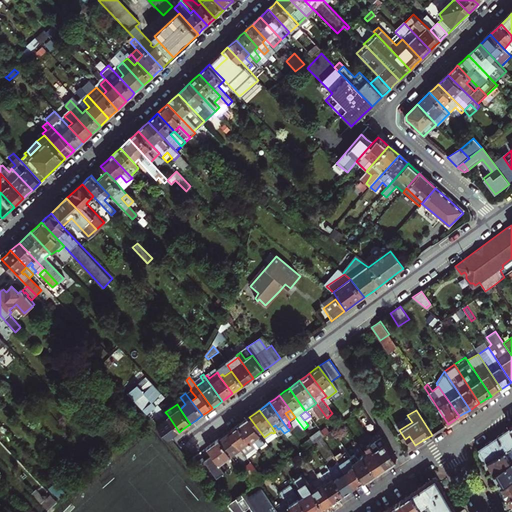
[(179,432),(167,414),(165,415),(166,417),(157,424),(169,439),(175,435),(179,432)]
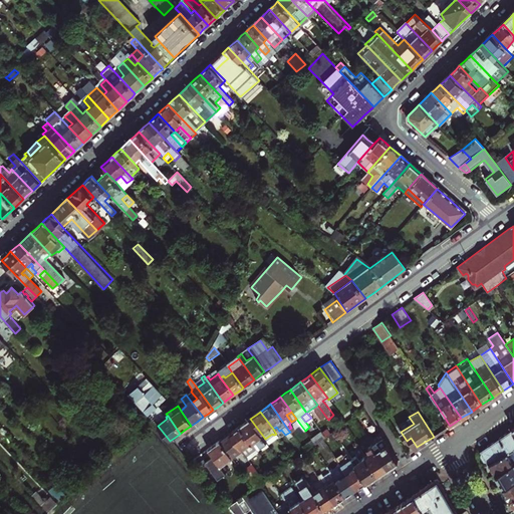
[(265,439),(250,419),(246,422),(240,426),(252,443),(256,439),(263,448),(268,444),(265,439)]
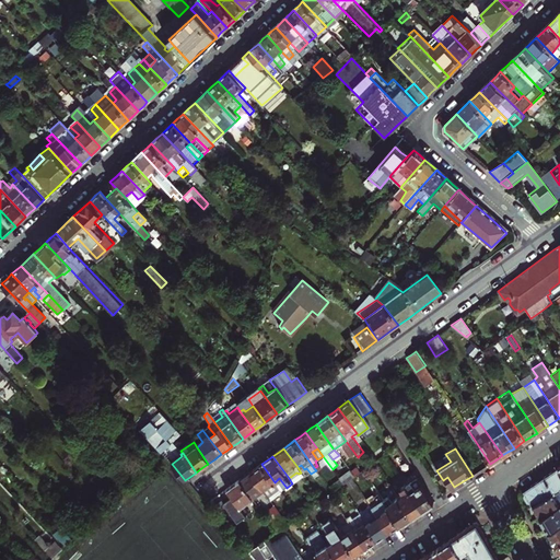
[(275,482),(261,464),(256,468),(249,473),(263,490),(270,500),(281,492),(275,482)]
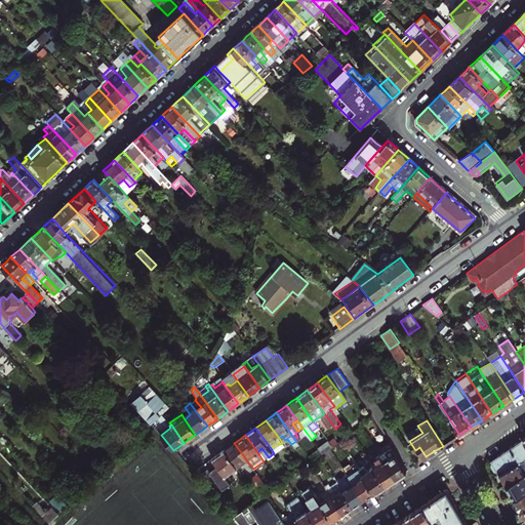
[(506,452),(492,460),(500,474),(524,458),(524,440),(524,439),(506,452)]
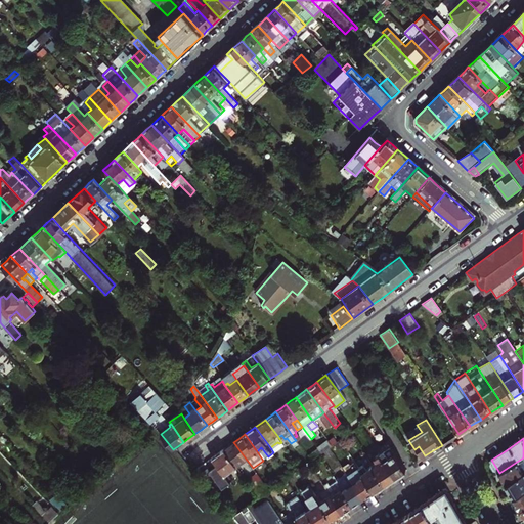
[(326,439),(316,447),(318,449),(320,452),(329,447),(331,445),(326,439)]
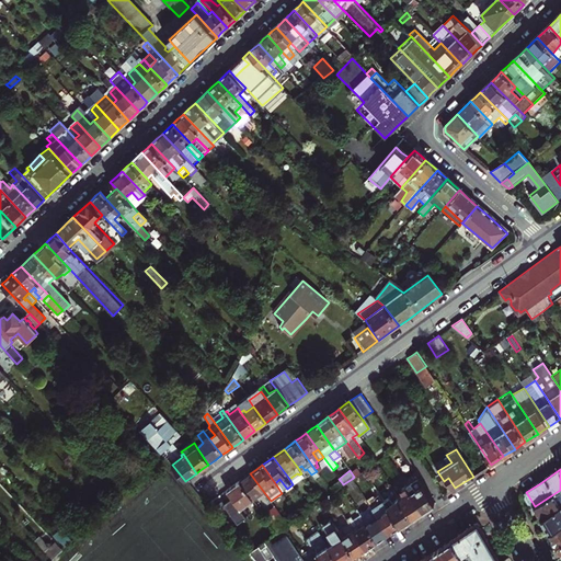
[(369,482),(363,471),(354,477),(352,479),(358,489),(369,482)]
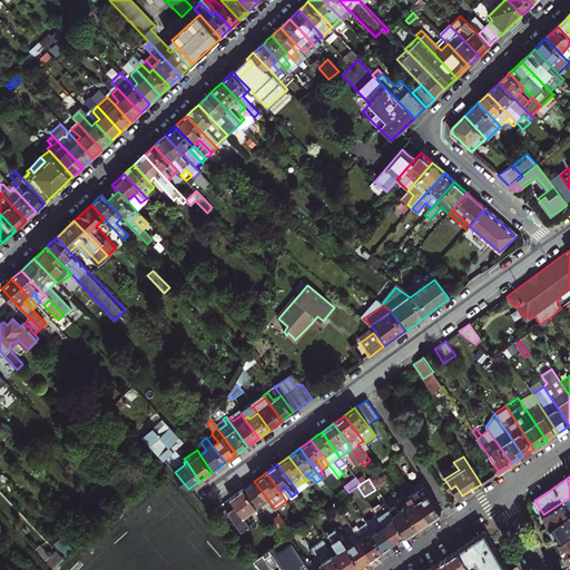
[(267,499),(254,481),(249,484),(244,489),(256,507),(267,499)]
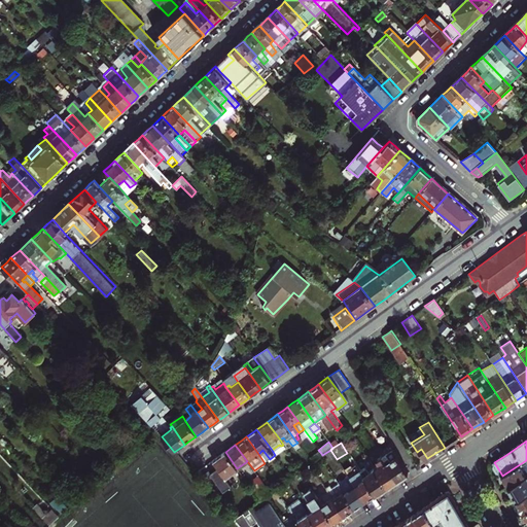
[(392,450),(381,456),(396,479),(401,476),(407,472),(392,450)]
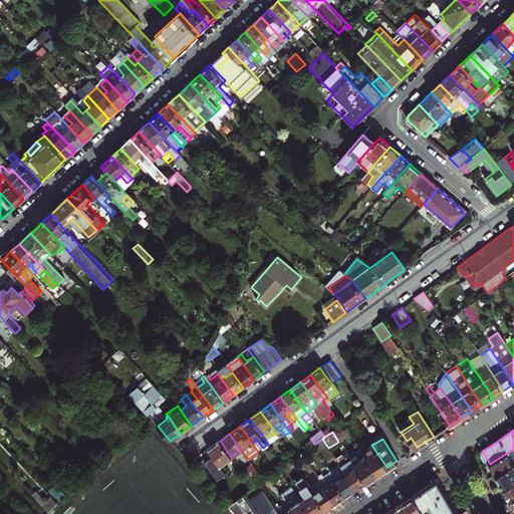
[(231,457),(220,441),(214,446),(208,450),(216,460),(210,464),(220,475),(227,471),(223,464),(231,457)]
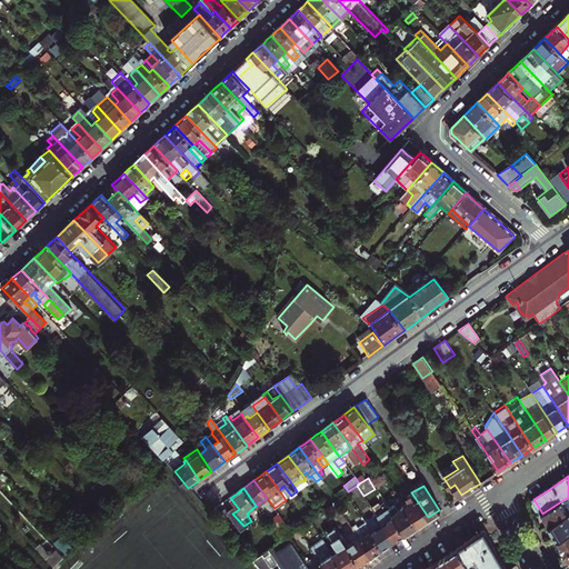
[(346,488),(335,496),(337,500),(345,493),(348,491),(346,488)]
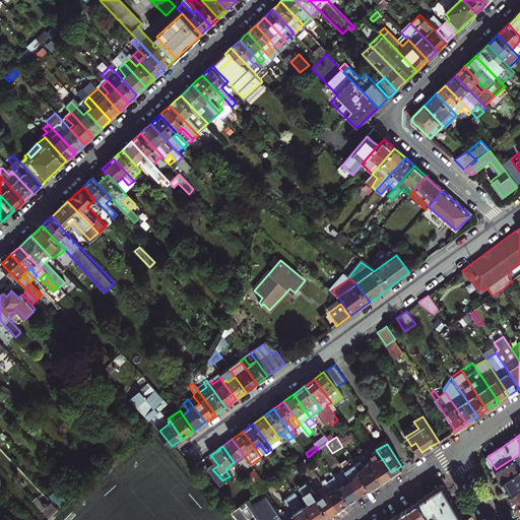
[(374,458),(369,461),(381,479),(387,476),(391,472),(376,450),(372,453),(374,458)]
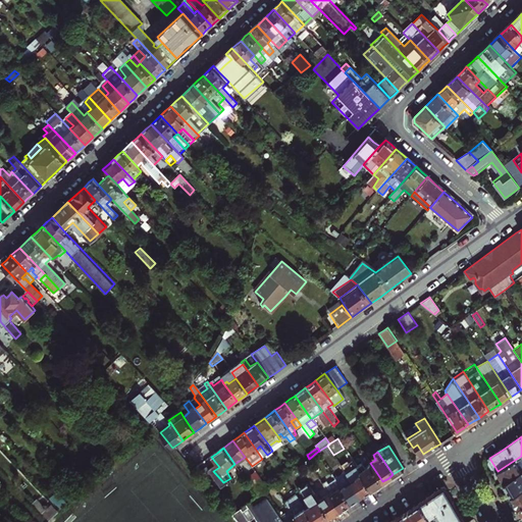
[(504,482),(521,471),(521,456),(498,471),(500,476),(504,482)]
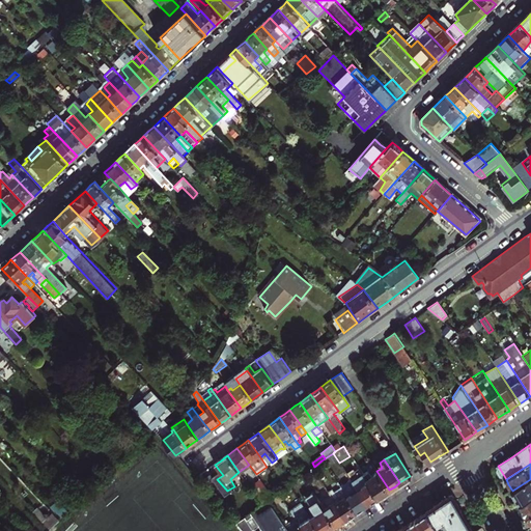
[(359,469),(361,473),(378,497),(384,493),(389,490),(376,471),(370,475),(363,466),(359,469)]
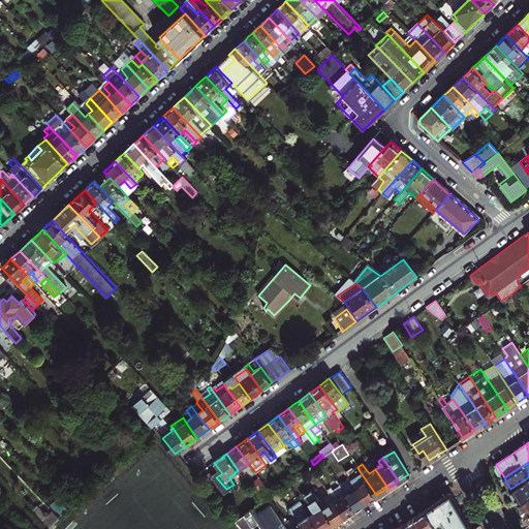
[(376,495),(360,471),(349,477),(366,502),(371,499),(376,495)]
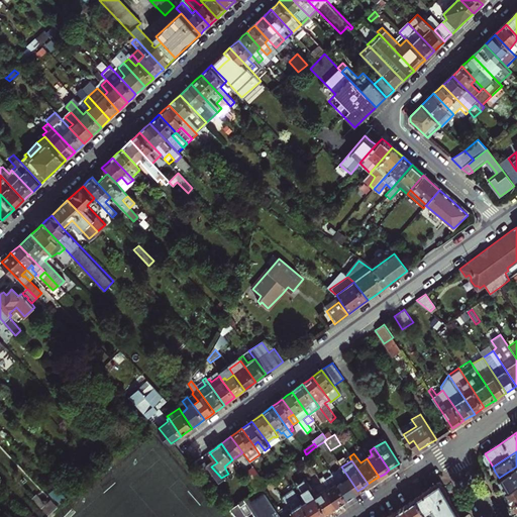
[(333,478),(336,482),(346,498),(352,495),(357,491),(341,467),(330,474),(333,478)]
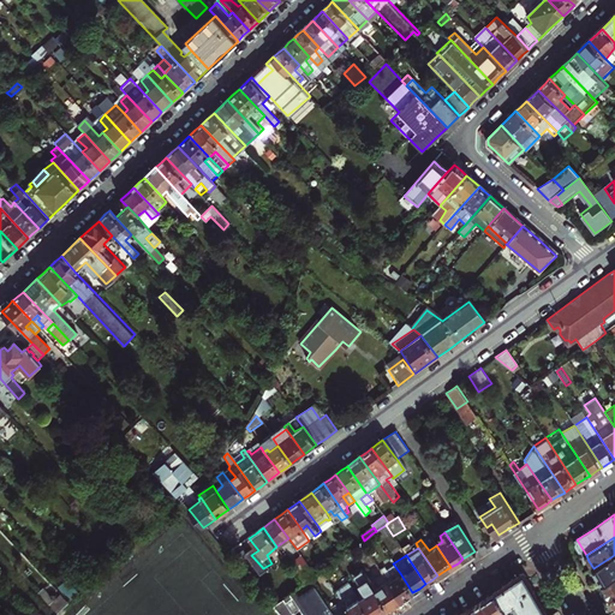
[(603,584),(614,575),(614,555),(593,568),(597,575),(603,584)]
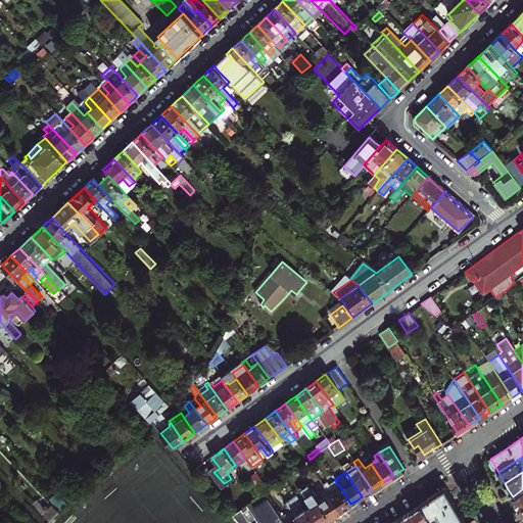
[(329,518),(313,493),(305,483),(298,488),(310,505),(304,508),(314,522),(321,522),(323,522),(329,518)]
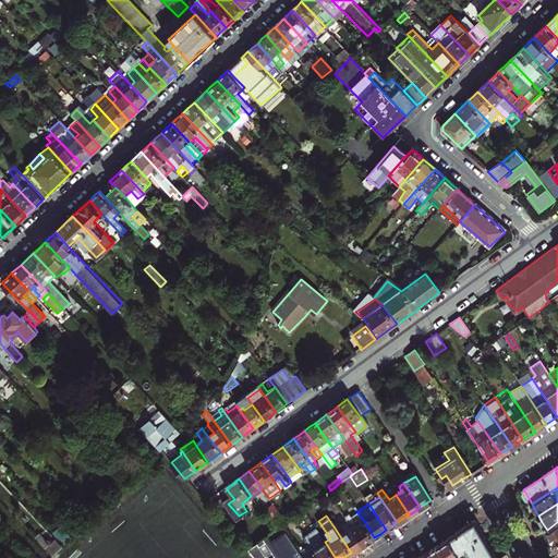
[(348,523),(352,529),(363,520),(360,516),(348,523)]
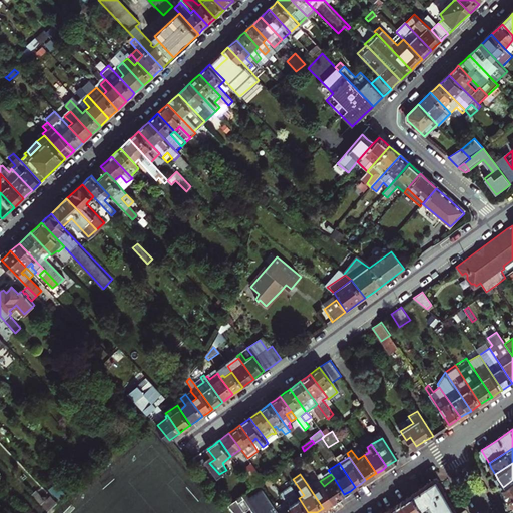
[(269,476),(263,480),(268,486),(273,482),(269,476)]
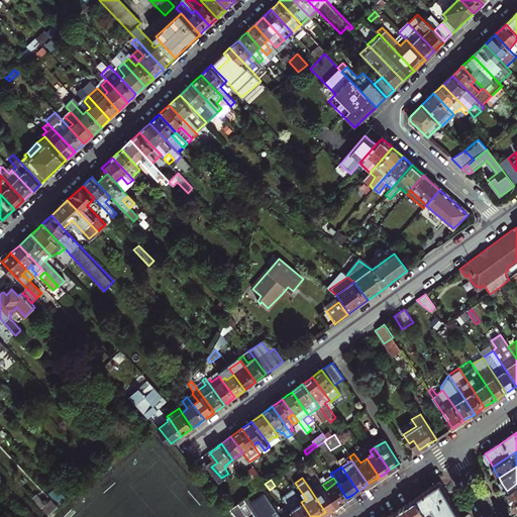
[(320,481),(309,488),(325,512),(331,508),(336,505),(326,490),(322,485),(320,481)]
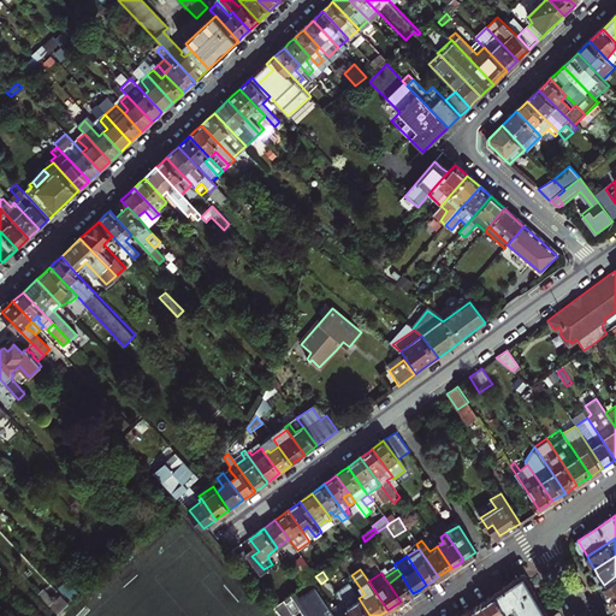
[(401,574),(389,584),(401,602),(407,598),(413,593),(401,574)]
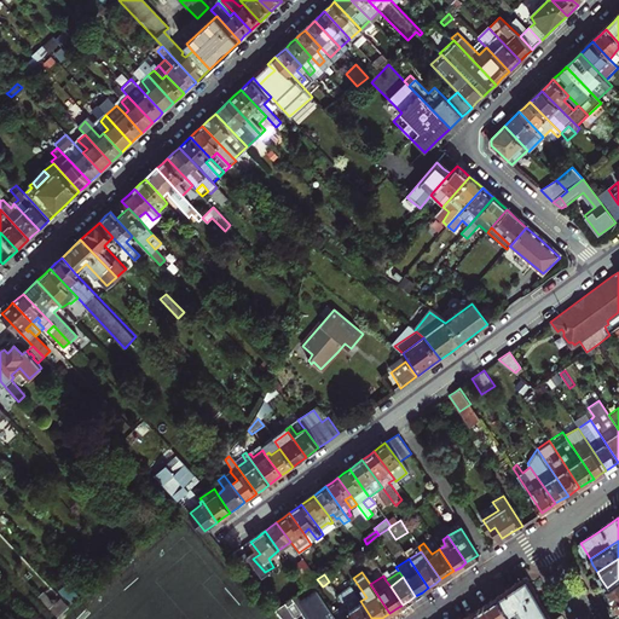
[(550,618),(538,597),(526,578),(498,596),(509,613),(516,608),(516,607),(519,605),(524,614),(528,612),(532,618),(550,618)]
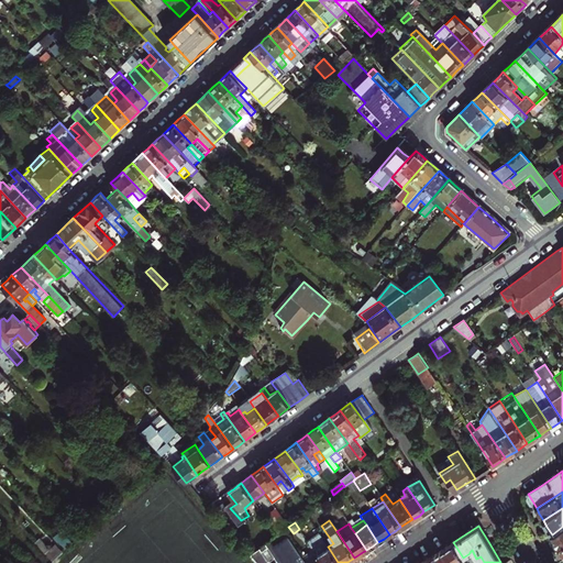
[(559,548),(562,544),(562,527),(552,534),(555,541),(559,548)]
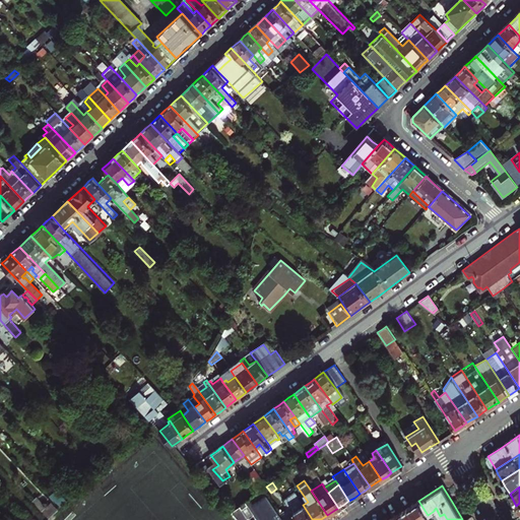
[(281,519),(280,518),(262,490),(256,494),(243,504),(230,513),(236,519),(281,519)]
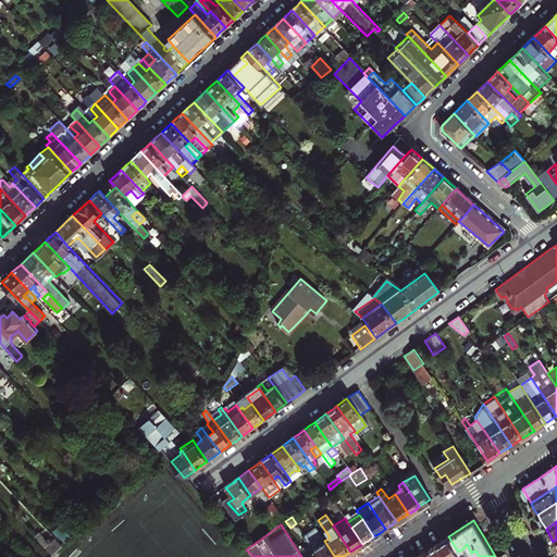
[(334,556),(324,541),(314,528),(304,535),(311,546),(314,552),(318,556),(334,556)]
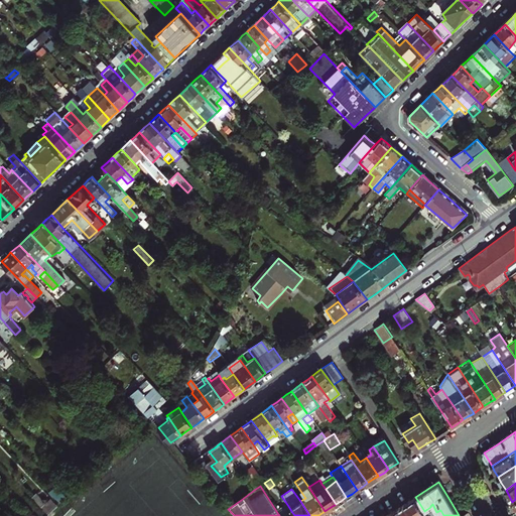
[(427,515),(424,511),(415,497),(411,500),(405,504),(412,515),(427,515)]
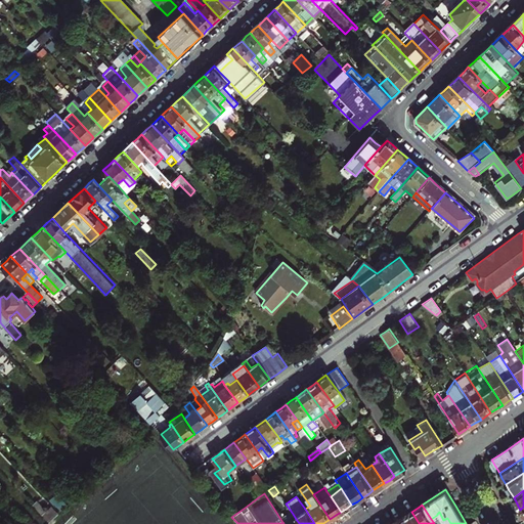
[(419,523),(411,512),(407,515),(400,519),(403,523),(419,523)]
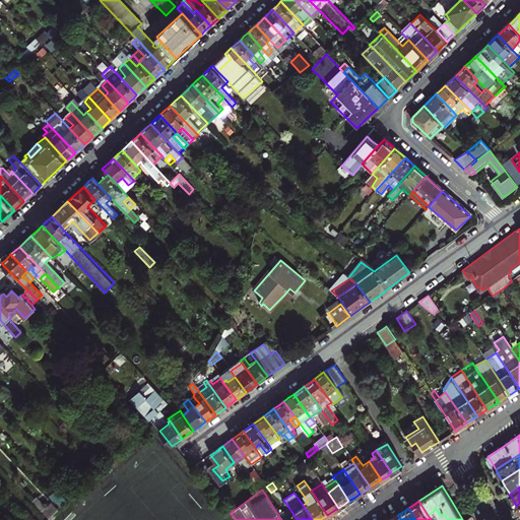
[(290,510),(280,518),(281,519),(284,519),(294,515),(290,510)]
